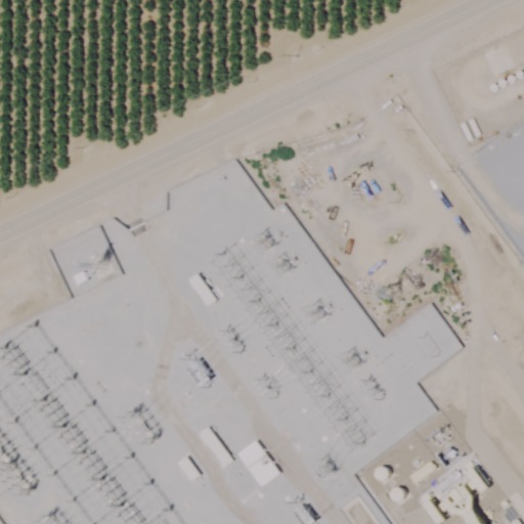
[(210,304),(218,297),(199,271),(190,278),(210,304)]
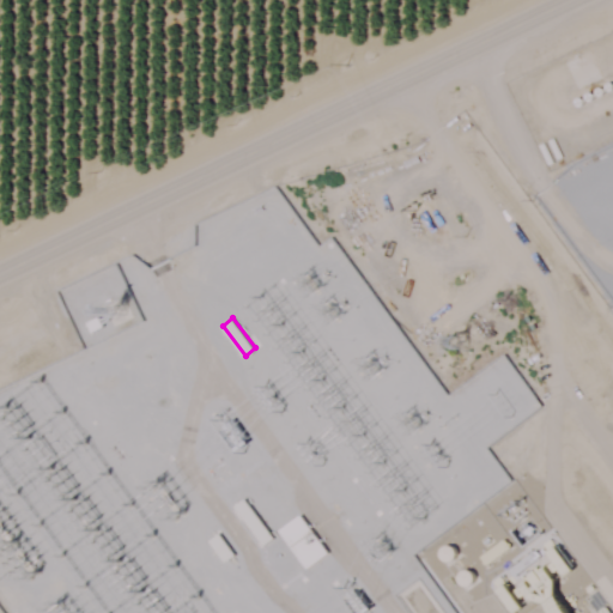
[(274,536),(246,497),(235,505),(265,545),(274,536)]
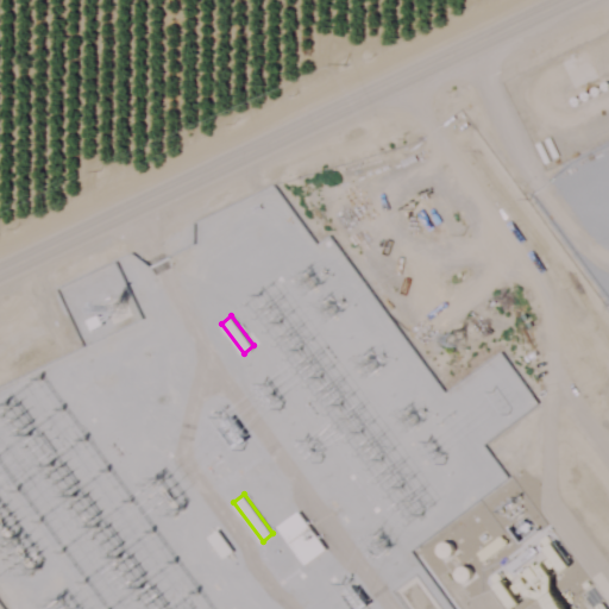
[(278,523),(302,565),(326,551),(302,509),(278,523)]
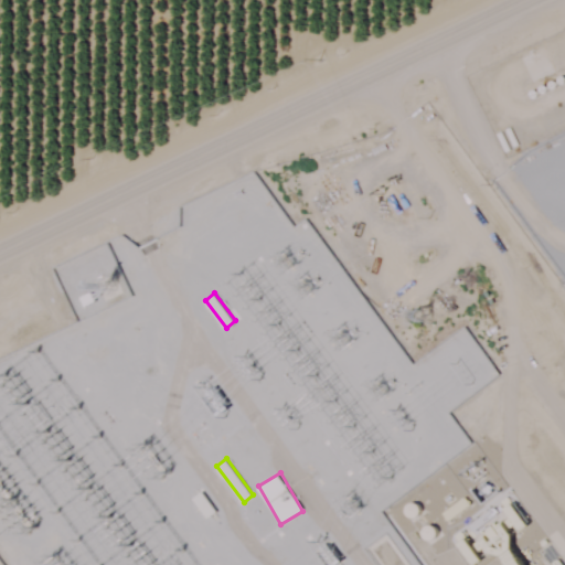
[(210,515),(217,508),(201,490),(193,498),(210,515)]
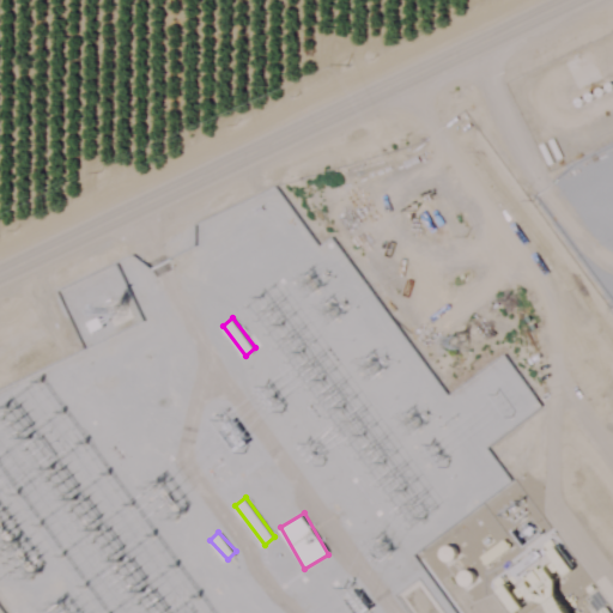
[(480,554),(485,563),(510,546),(505,538),(480,554)]
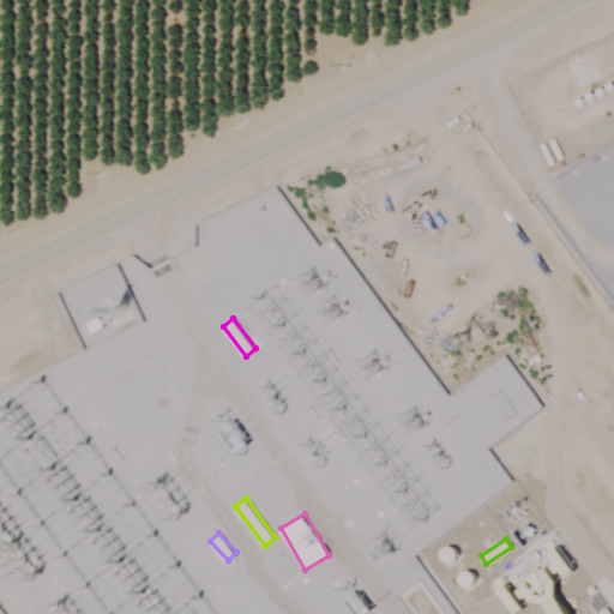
[(566,608),(553,577),(551,582),(543,579),(540,589),(535,578),(537,579),(540,573),(545,575),(547,571),(537,567),(534,577),(529,579),(523,595),(558,607),(555,612),(560,613),(565,613),(567,613),(569,613),(572,613),(571,609),(566,608)]
